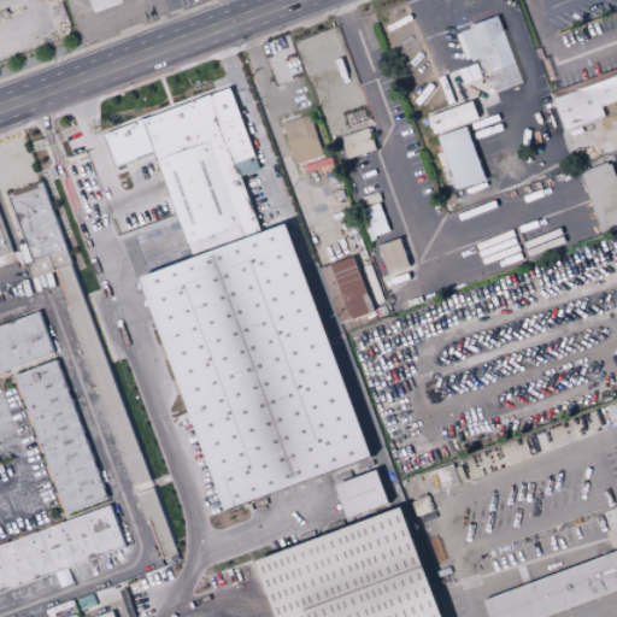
[(521,83),(498,17),(456,31),(466,63),(481,58),(493,93),(521,83)]
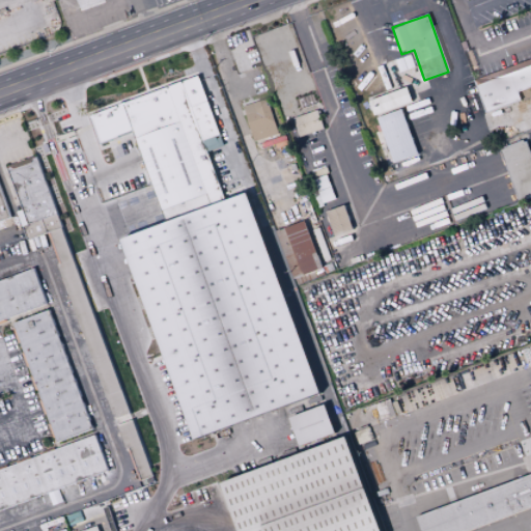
[(367,101),(372,115),(411,102),(407,87),(367,101)]
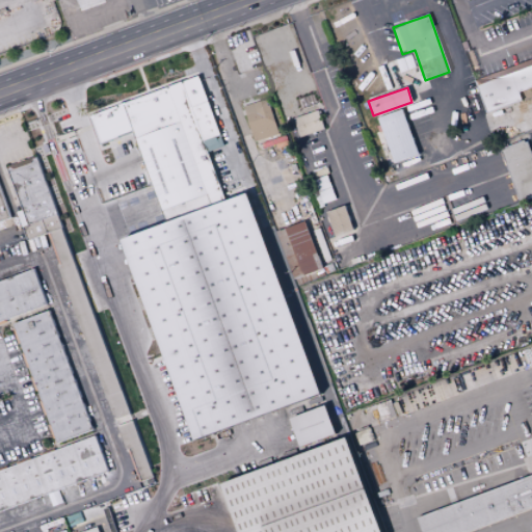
[(277,134),(266,99),(242,107),(254,141),(277,134)]
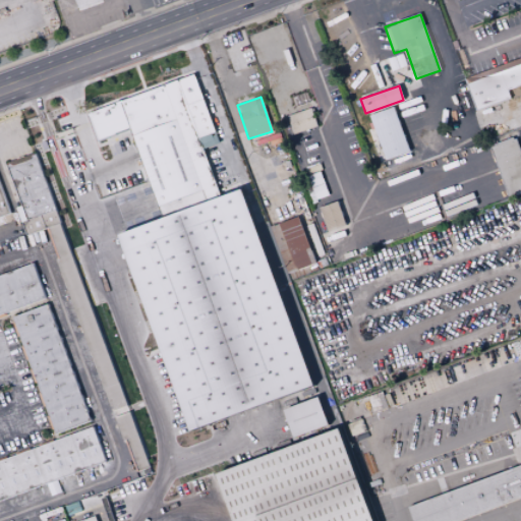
[(409,152),(394,107),(369,115),(385,160),(409,152)]
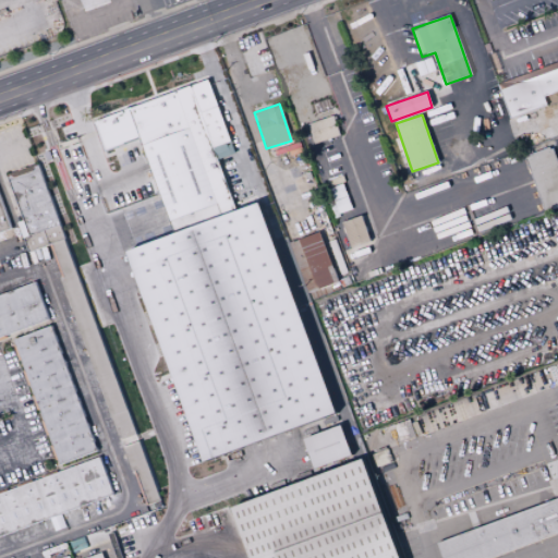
[(307,124),(313,144),(339,135),(332,116),(307,124)]
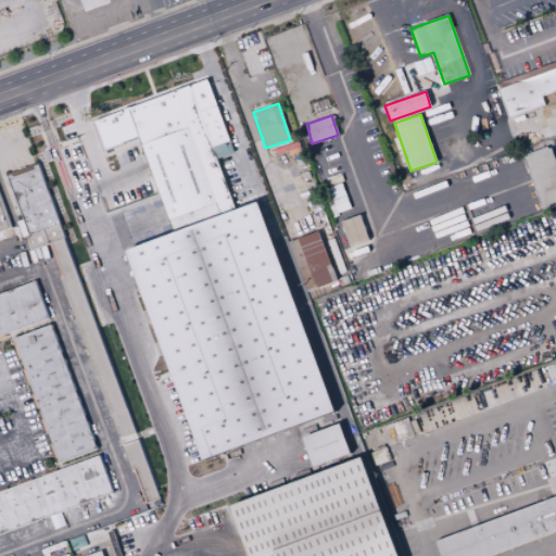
[(523,155),(544,211),(555,205),(555,159),(552,148),(550,149),(548,147),(523,155)]
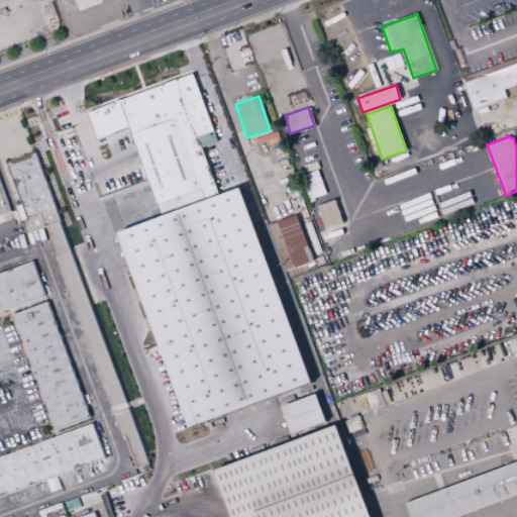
[(24,232),(59,223),(38,154),(7,164),(19,205),(16,205),(24,232)]
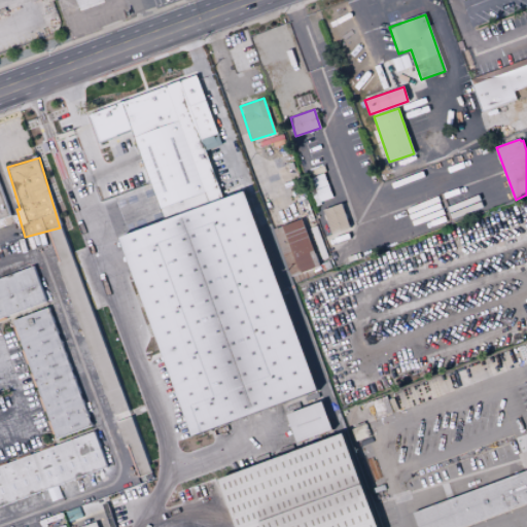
[(0,219),(9,217),(0,187),(0,219)]
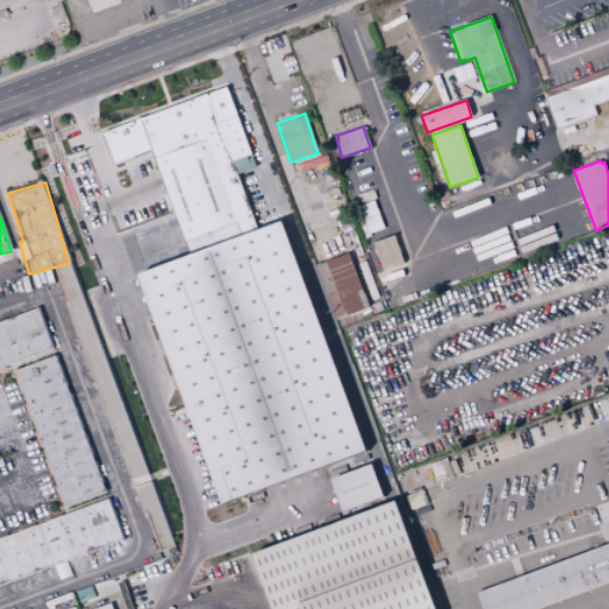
[(405,263),(394,234),(372,243),(383,270),(405,263)]
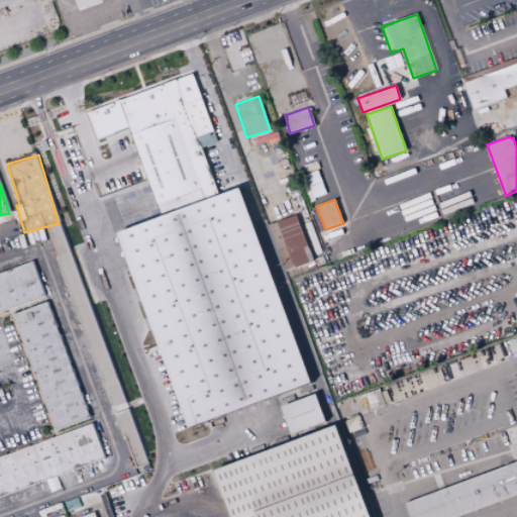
[(287,279),(316,269),(297,214),(269,224),(287,279)]
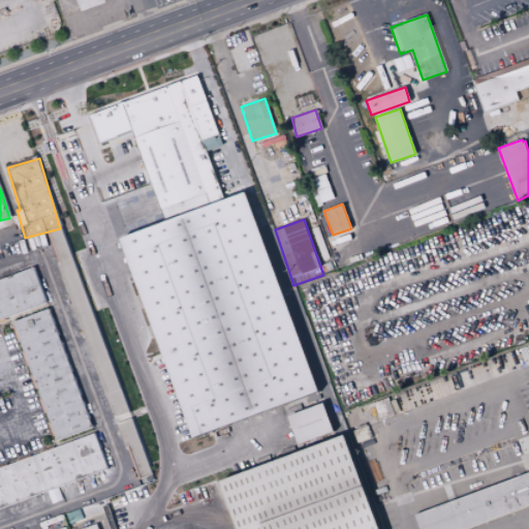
[(164,261),(210,385),(299,353),(253,228),(164,261)]
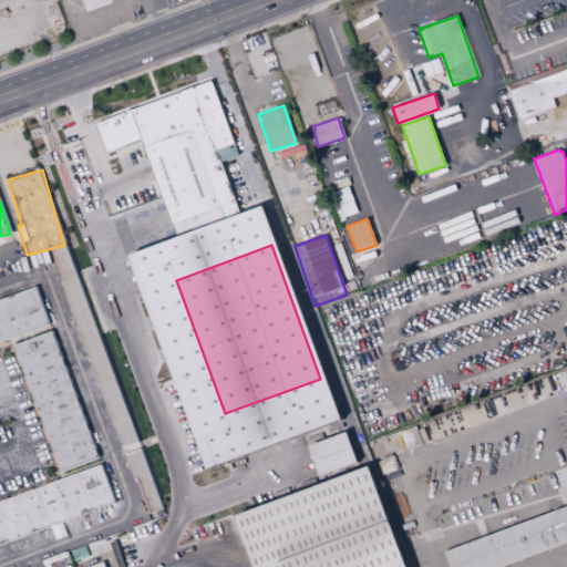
[(0,300),(0,343),(50,328),(38,289),(0,300)]
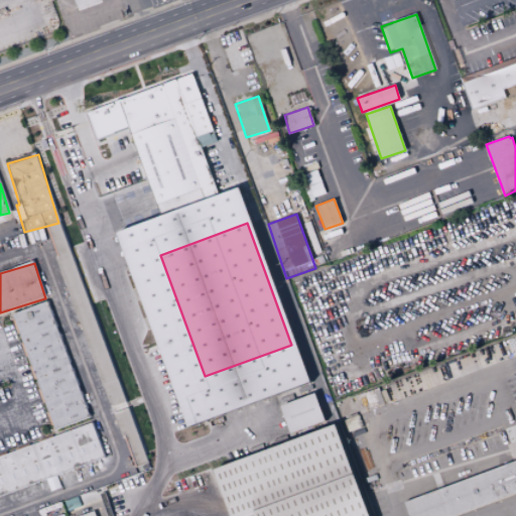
[(89,417),(48,300),(13,312),(53,429),(89,417)]
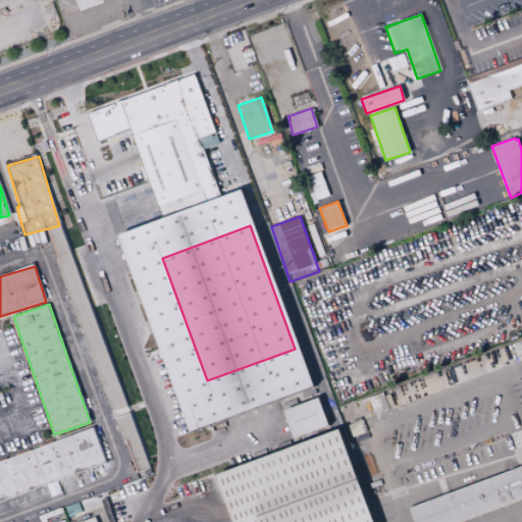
[(368,397),(372,410),(387,406),(383,392),(368,397)]
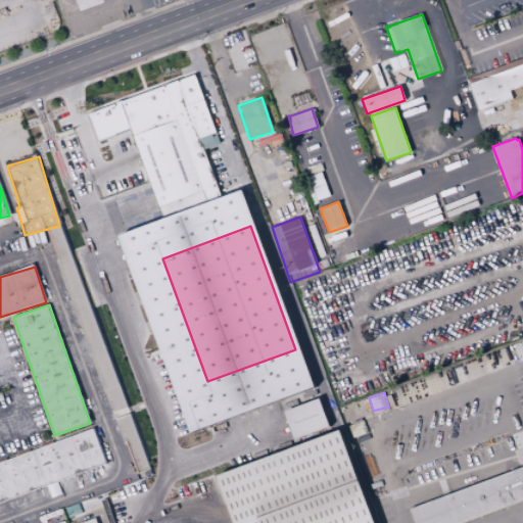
[(284,411),(294,438),(330,426),(320,398),(284,411)]
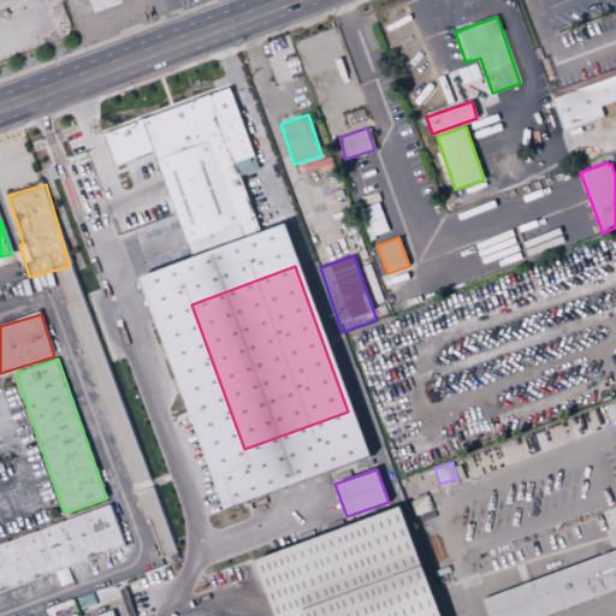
[(258,558),(278,615),(448,615),(407,504),(258,558)]
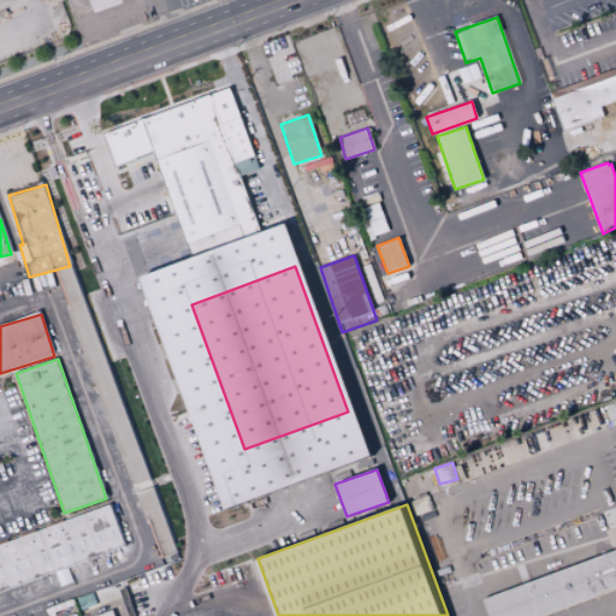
[(0,542),(0,588),(125,550),(113,508),(0,542)]
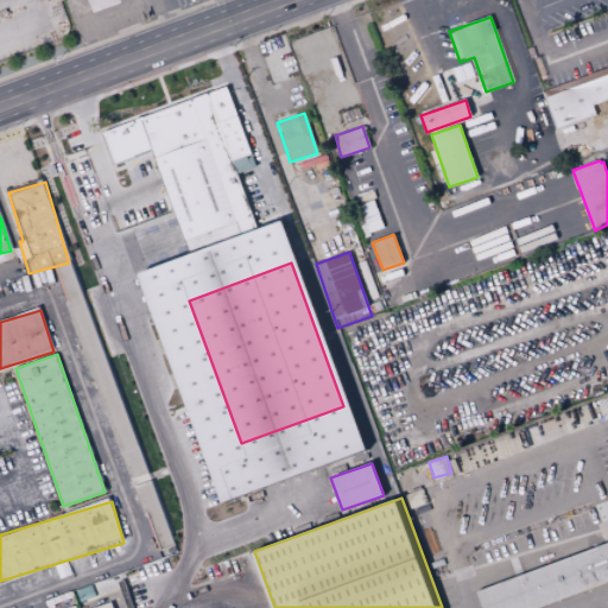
[(607,580),(532,607),(482,607),(476,593),(607,543),(607,580)]
